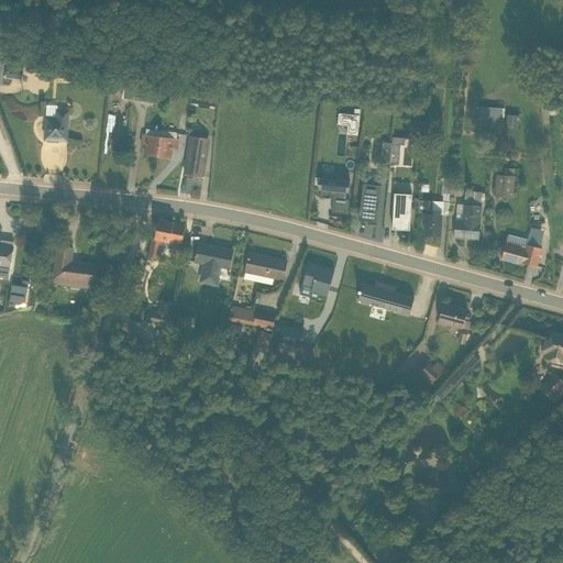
[(0,59),(14,61),(15,48),(3,47),(3,43),(0,42),(0,59)]
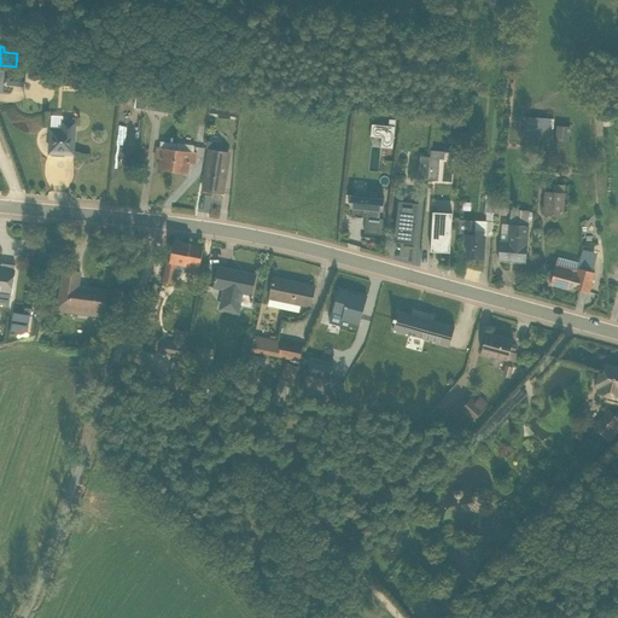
[(6,86),(24,88),(25,76),(7,74),(6,83),(6,86)]
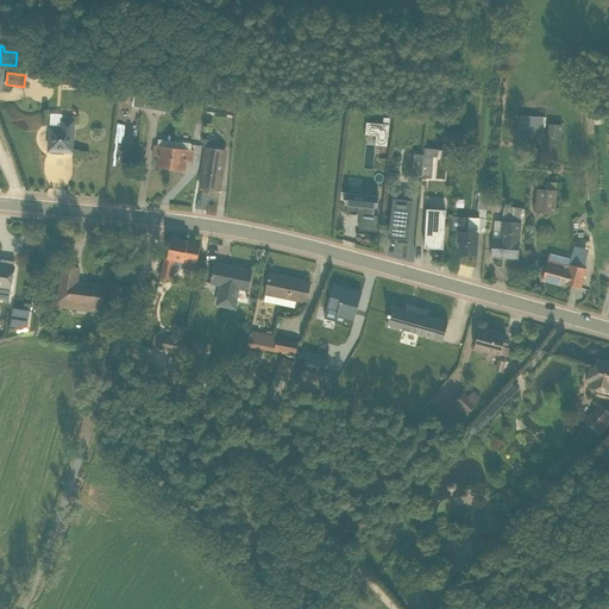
[(63,86),(76,86),(76,76),(64,75),(63,86)]
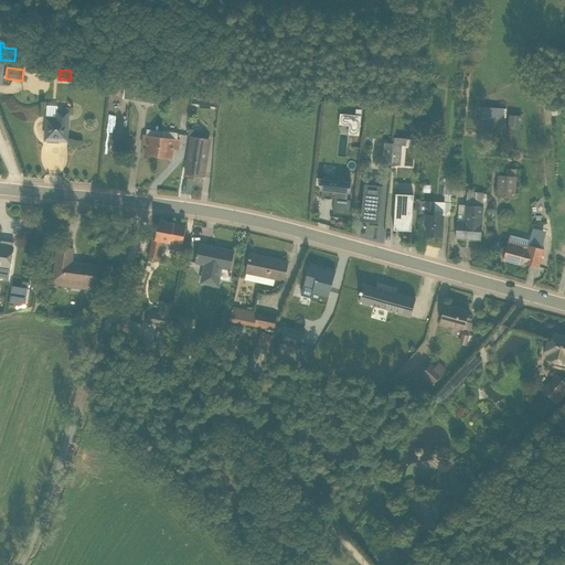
[(166,94),(174,95),(176,83),(168,82),(166,94)]
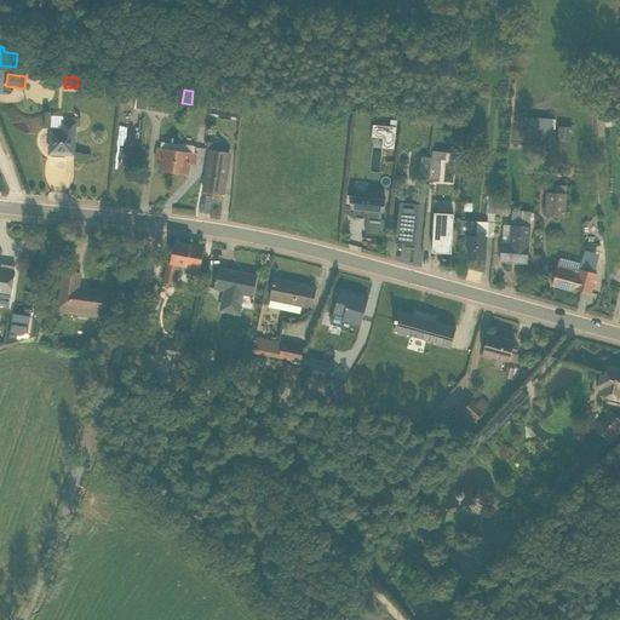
[(537,119),(529,118),(527,147),(550,149),(551,143),(550,143),(550,141),(554,141),(554,137),(555,138),(556,120),(537,118),(537,119)]
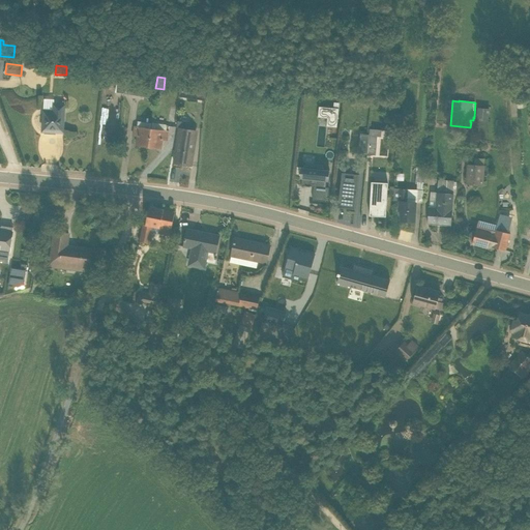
[(326,127),(336,127),(339,104),(333,102),(333,109),(319,108),(318,118),(327,119),(326,127)]
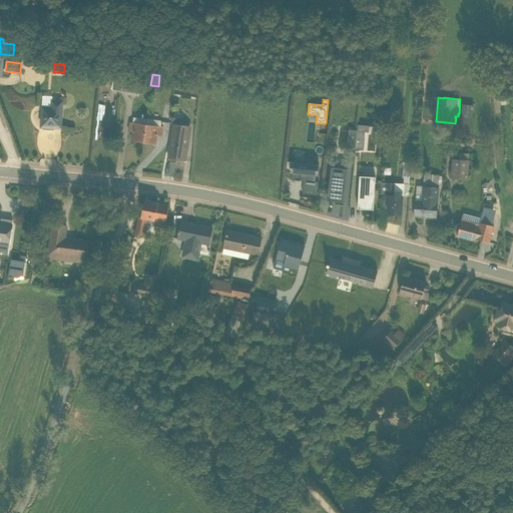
[(41,127),(60,128),(62,101),(51,100),(50,108),(42,107),(41,127)]
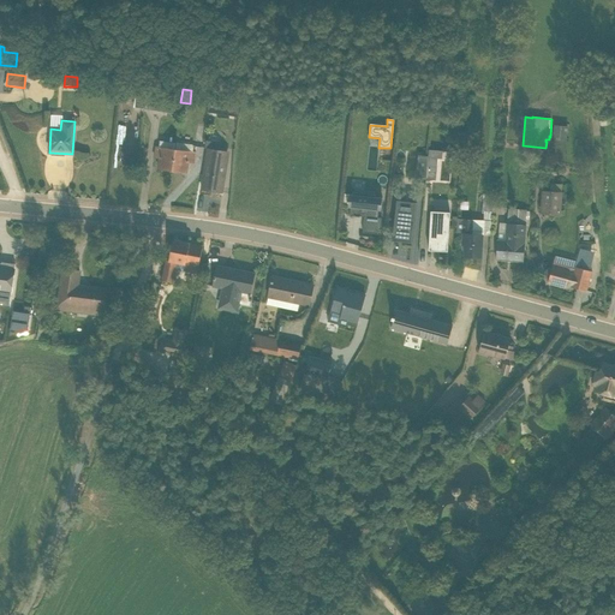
[(172,171),(175,143),(160,141),(159,148),(155,147),(154,157),(160,159),(159,169),(172,171)]
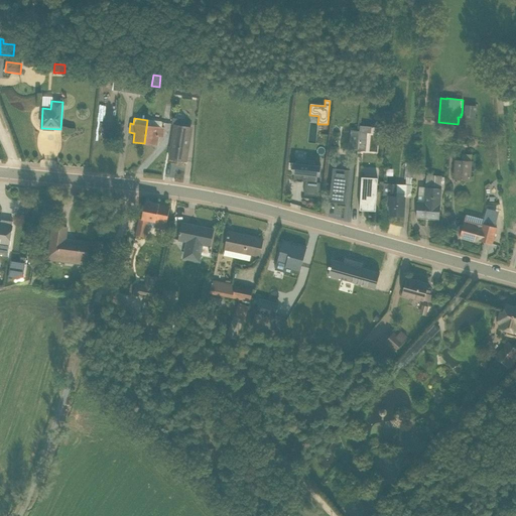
[(144,143),(156,145),(157,137),(163,138),(164,128),(161,128),(162,122),(147,119),(147,120),(144,143)]
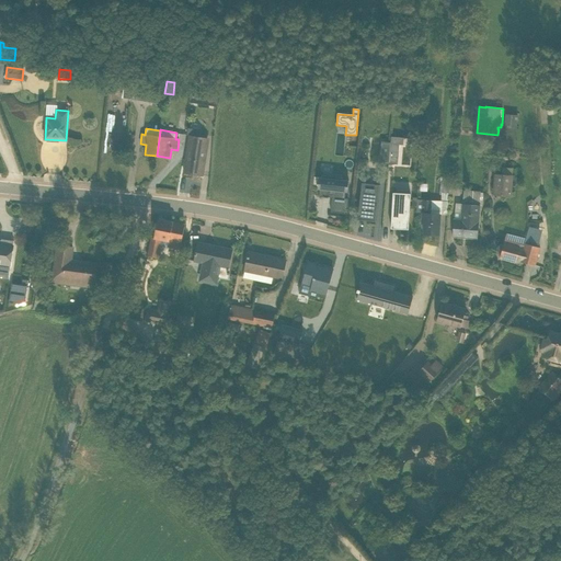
[(183,173),(203,175),(208,139),(190,135),(183,173)]
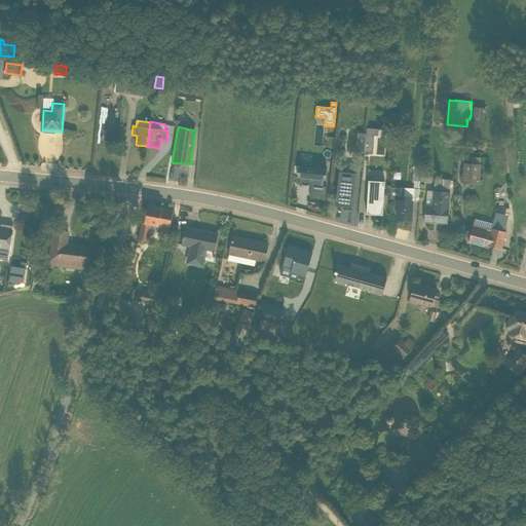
[(462,182),(480,184),(481,164),(463,163),(462,182)]
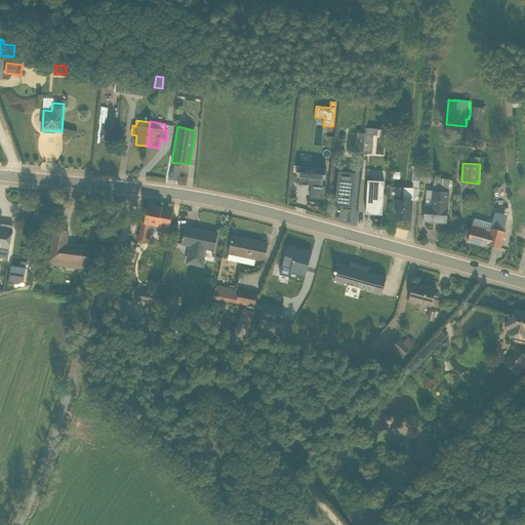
[(310,199),(323,200),(324,187),(322,186),(323,180),(325,180),(326,169),(321,168),(321,166),(300,164),(300,166),(298,166),(297,177),(299,177),(298,185),(303,185),(303,186),(308,186),(308,185),(311,186),(310,199)]
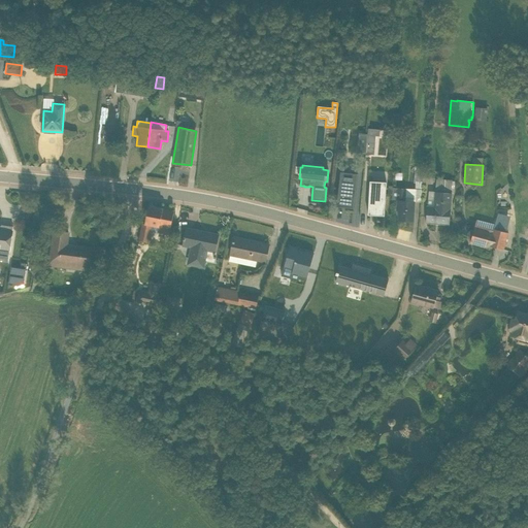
[(405,201),(414,202),(421,202),(422,167),(415,167),(415,175),(414,175),(414,185),(416,185),(415,190),(405,189),(405,201)]
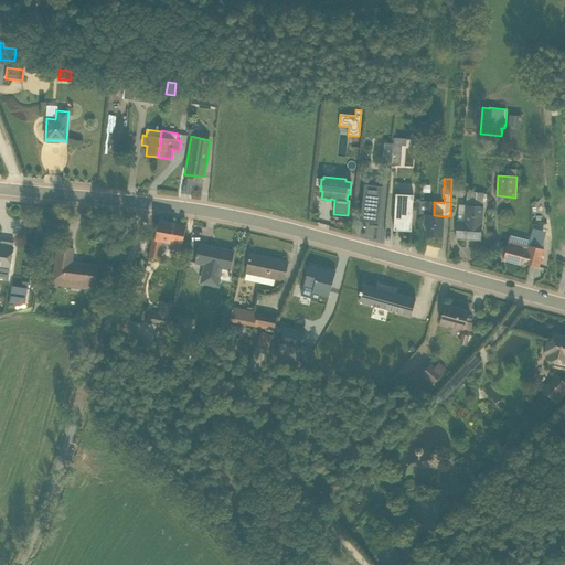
[(360,222),(379,224),(382,187),(364,184),(360,222)]
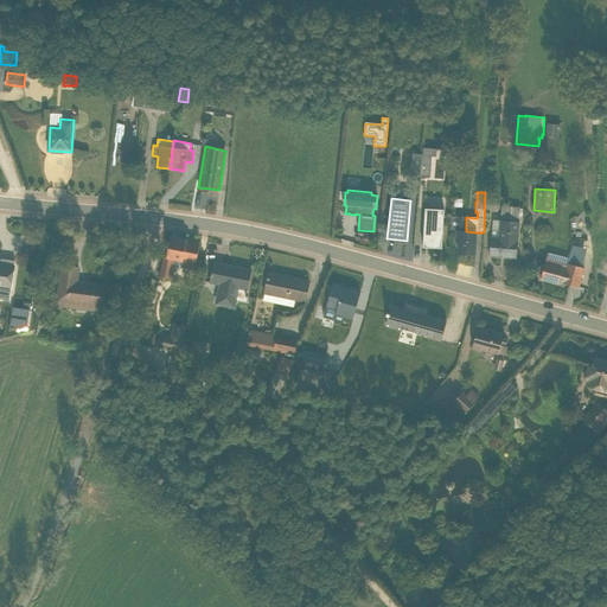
[(497,257),(516,259),(519,208),(502,206),(500,221),(499,221),(493,221),(491,237),(489,257),(497,257)]
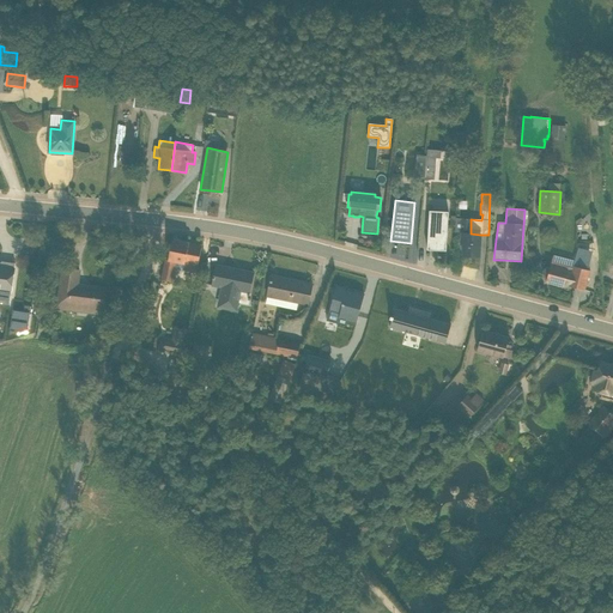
[(428,250),(445,252),(448,212),(429,211),(428,250)]
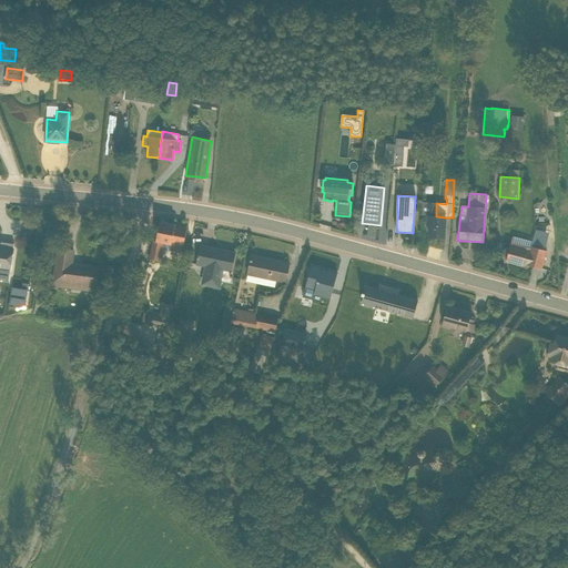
[(428,237),(444,239),(445,217),(436,216),(436,203),(427,203),(427,215),(426,227),(429,227),(428,237)]
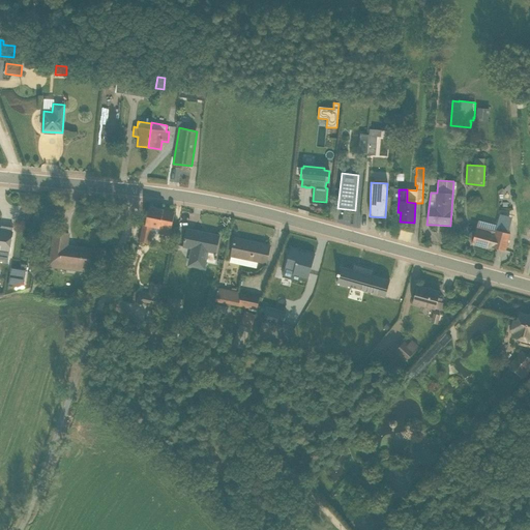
[(170,236),(174,212),(149,207),(145,225),(143,225),(140,242),(142,242),(141,245),(146,246),(146,243),(149,244),(152,228),(159,229),(158,234),(170,236)]
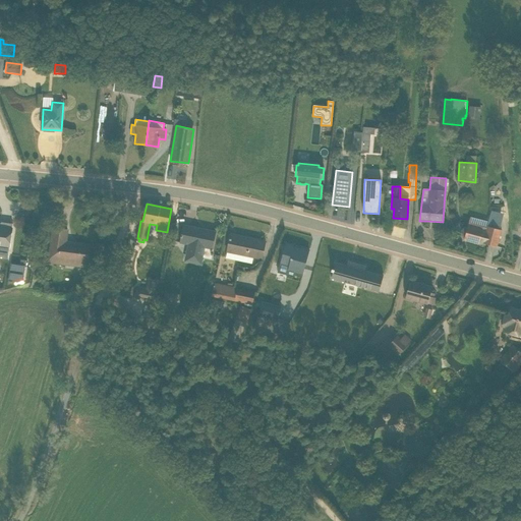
[(479,242),(497,247),(501,230),(500,230),(503,218),(490,215),(488,222),(470,217),(467,228),(465,227),(461,230),(460,233),(462,236),(465,237),(464,240),(478,244),(479,242)]
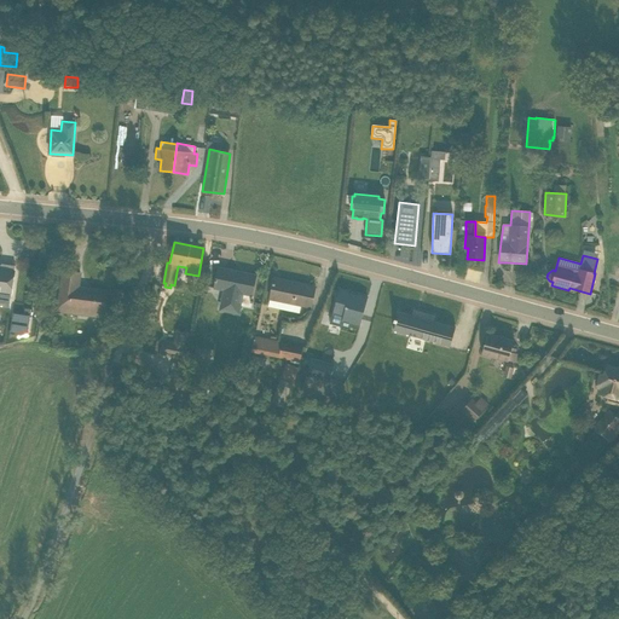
[(0,305),(10,307),(15,266),(1,265),(0,265),(0,305)]
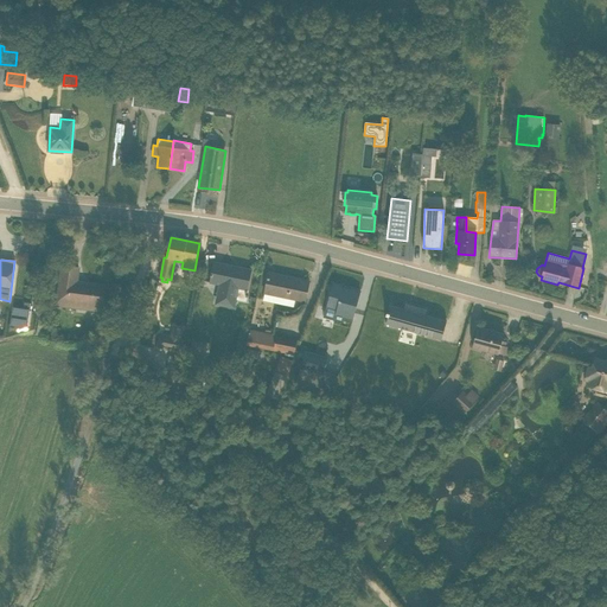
[(248,291),(251,270),(213,262),(209,283),(218,286),(215,305),(235,308),(236,300),(246,301),(248,291)]
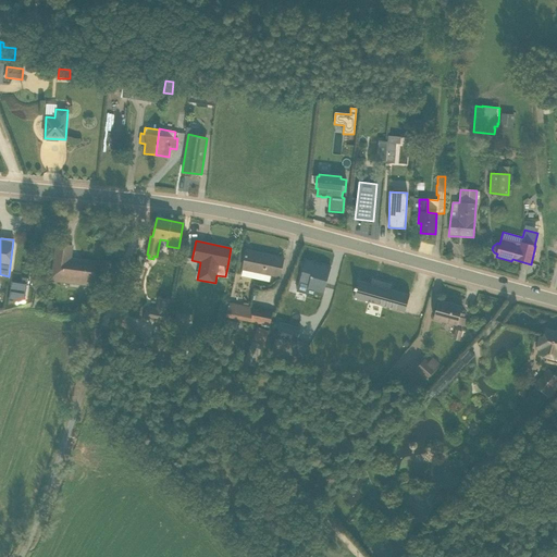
[(52,282),(93,287),(97,261),(71,258),(72,246),(57,245),(52,282)]
